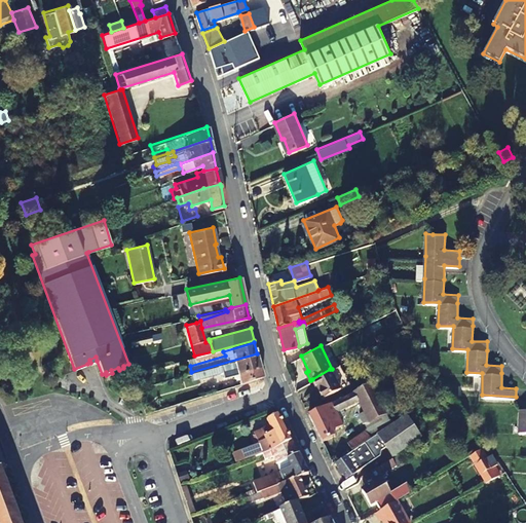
[(263,375),(257,353),(191,372),(193,378),(222,370),(224,377),(238,373),(241,382),(255,378),(263,375)]
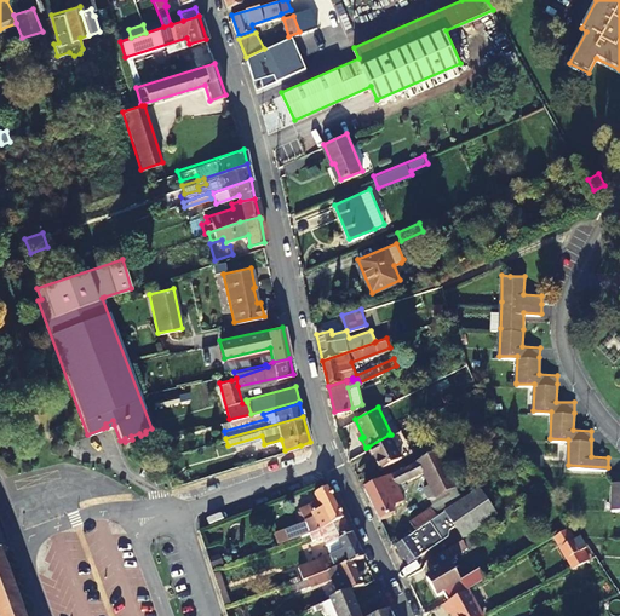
[(380,467),(401,456),(389,435),(368,447),(380,467)]
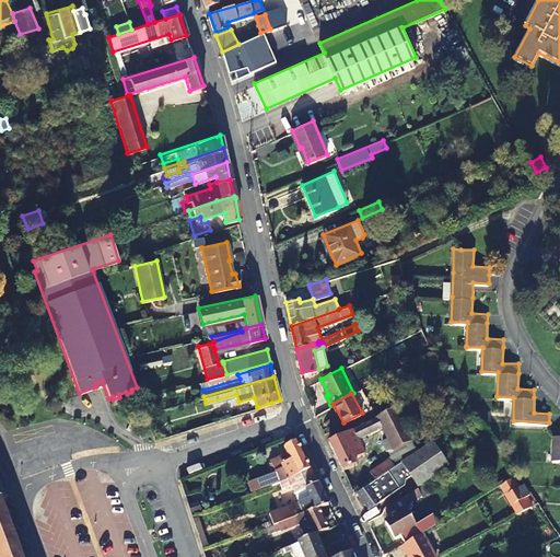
[(417,449),(396,406),(328,440),(342,468),(357,462),(354,456),(364,451),(362,444),(368,441),(364,434),(382,426),(387,437),(384,438),(388,448),(385,449),(389,456),(370,470),(375,477),(417,449)]
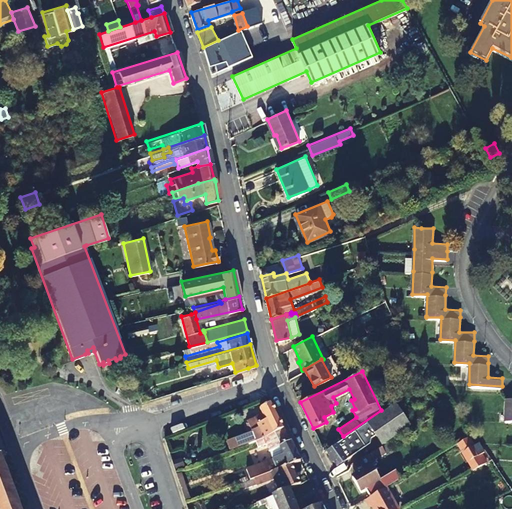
[(264,436),(284,426),(272,401),(260,406),(263,412),(247,420),(252,430),(228,438),(232,448),(255,440),(264,436)]
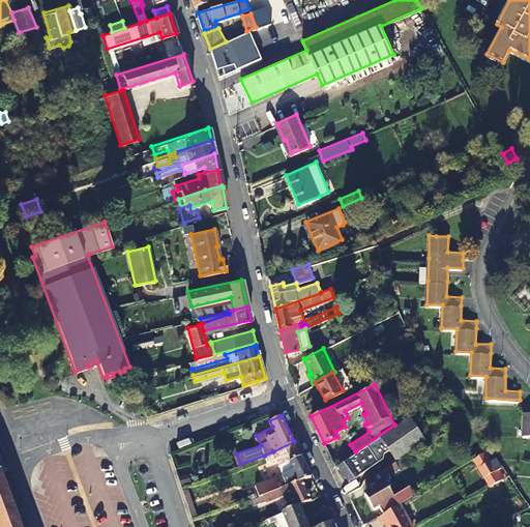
[(409,416),(339,464),(349,480),(384,458),(384,452),(389,448),(395,459),(424,439),(409,416)]
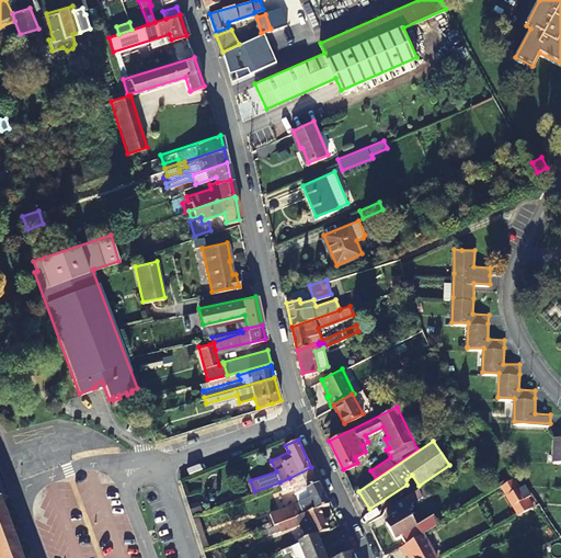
[(282,488),(292,485),(295,492),(306,488),(310,498),(298,502),(268,513),(273,524),(319,508),(329,504),(311,467),(289,478),(279,482),(282,488)]
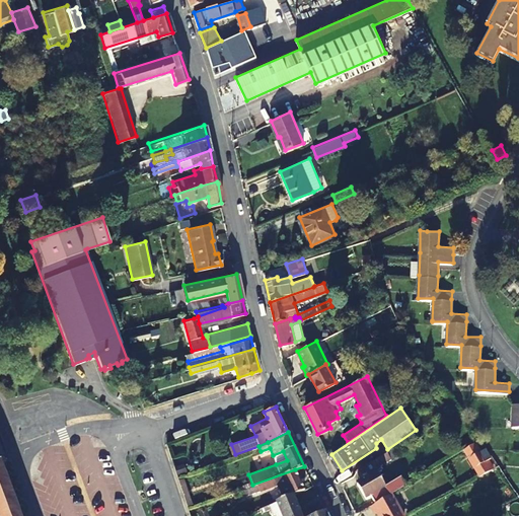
[(479,450),(473,441),(462,448),(479,474),(491,469),(485,459),(491,456),(485,447),(479,450)]
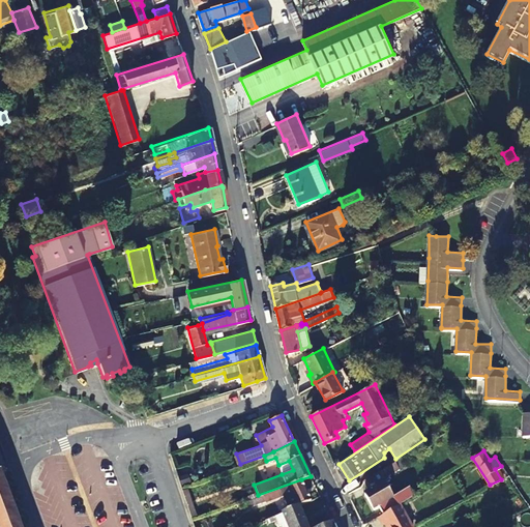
[(21,526),(1,471),(6,470),(0,454),(0,526),(21,526)]
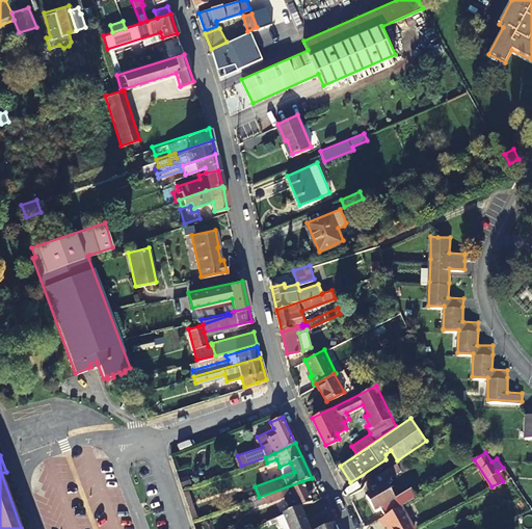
[(280,467),(283,476),(294,472),(290,463),(280,467)]
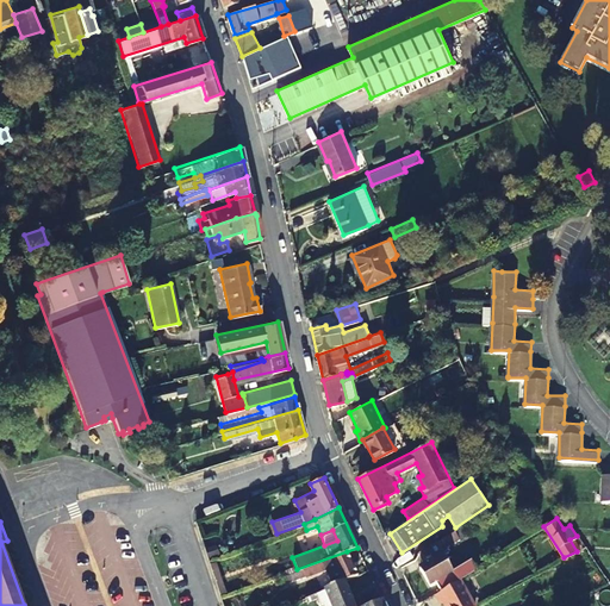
[(436,580),(441,589),(460,578),(478,567),(472,557),(462,563),(453,569),(442,553),(448,549),(446,545),(459,537),(455,530),(419,551),(425,562),(419,566),(430,583),(436,580)]
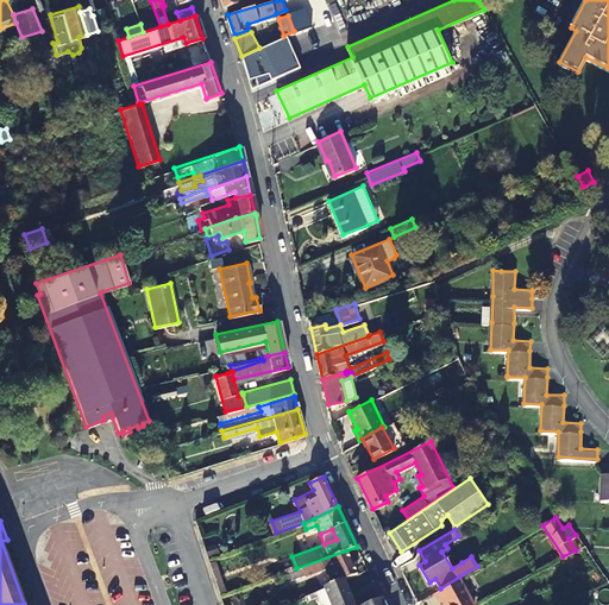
[(447,548),(441,552),(452,568),(462,562),(452,546),(447,548)]
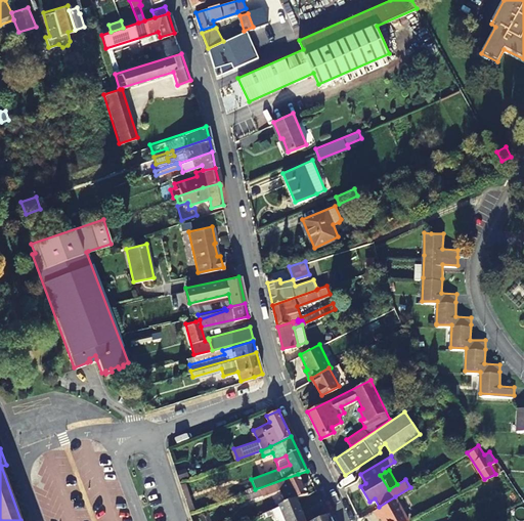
[(262,494),(279,487),(287,503),(295,498),(307,493),(298,474),(255,489),(246,493),(248,498),(261,493),(262,494)]
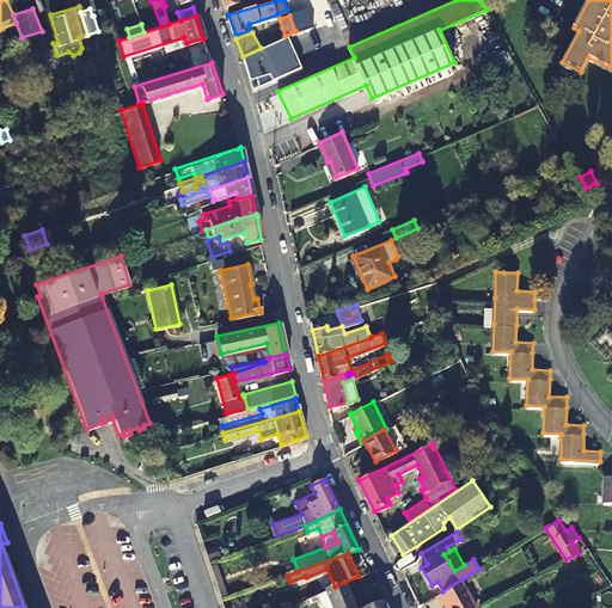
[(479,556),(473,559),(479,569),(484,565),(479,556)]
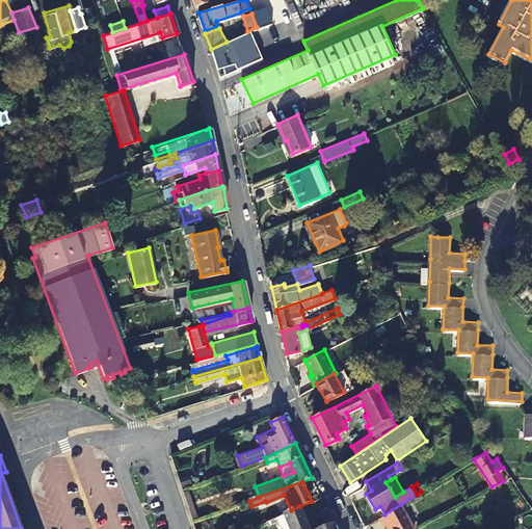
[(413,528),(415,528),(401,504),(384,514),(379,518),(383,525),(387,524),(389,528),(413,528)]
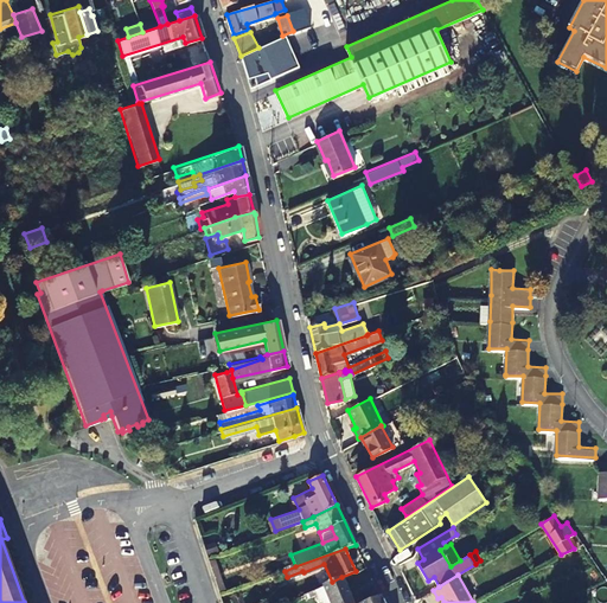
[(332,582),(317,589),(323,602),(352,602),(342,577),(332,582)]
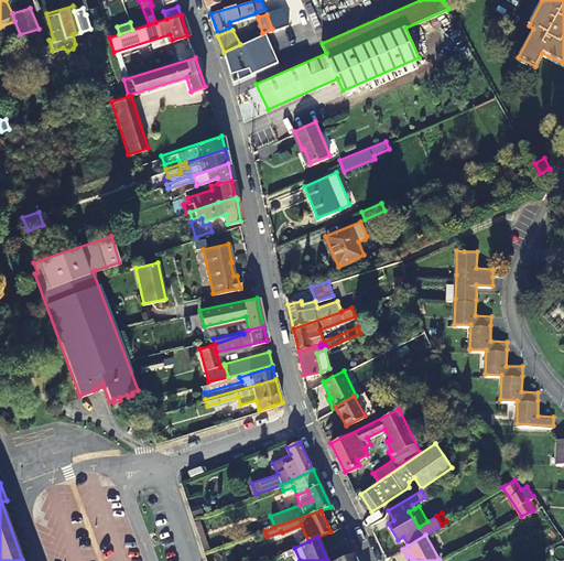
[(350,546),(333,552),(336,560),(338,560),(354,554),(350,546)]
